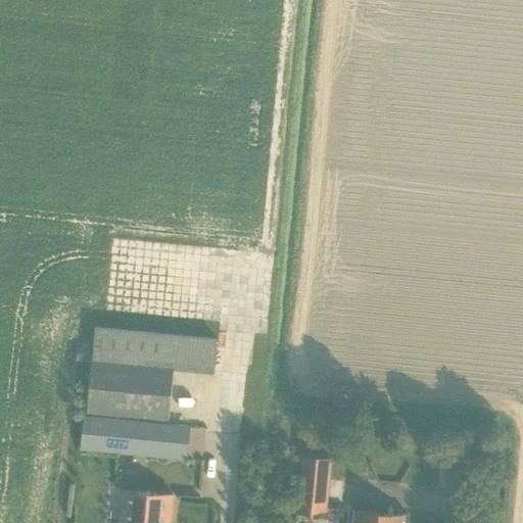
[(96,327),(88,412),(170,420),(175,369),(179,335),(103,328),(96,327)]
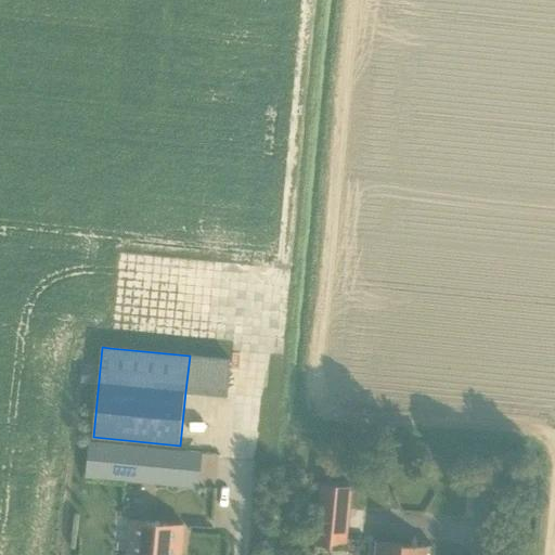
[(92,442),(89,477),(144,483),(183,487),(188,452),(92,442)]
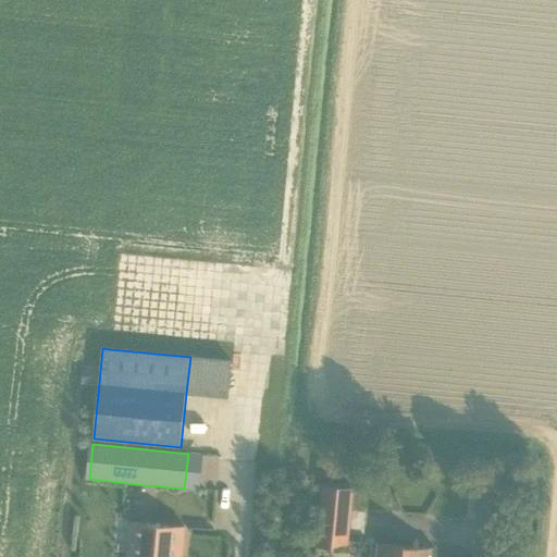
[(316,546),(348,549),(355,487),(322,484),(316,546)]
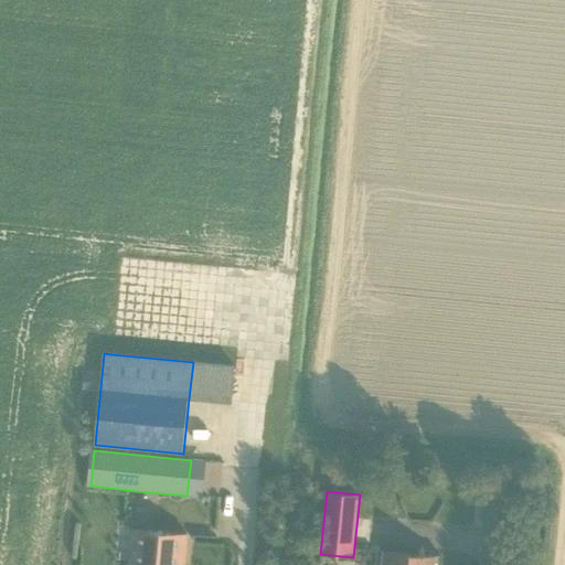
[(129,564),(183,564),(185,534),(132,529),(129,564)]
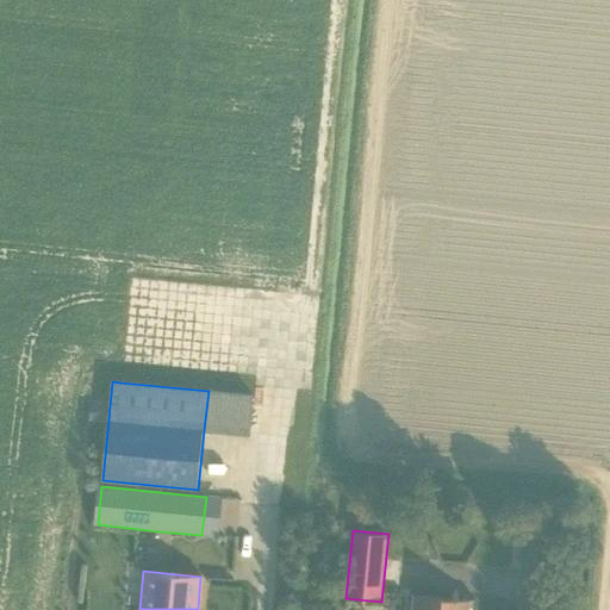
[(411,609),(470,609),(472,599),(414,595),(411,609)]
